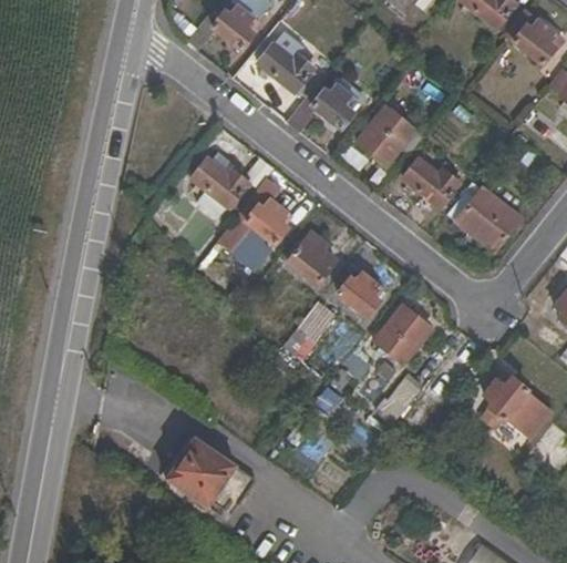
[(261,23),(257,19),(271,0),(238,0),(229,12),(225,7),(214,22),(243,47),(261,23)]
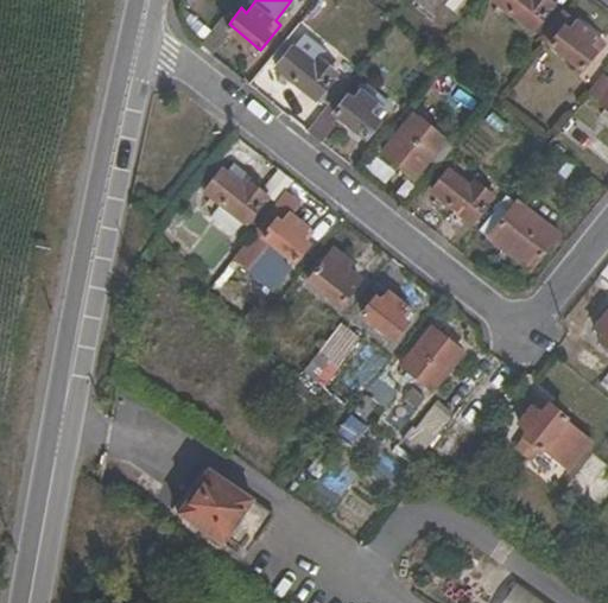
[(426,0),(438,10),(447,0),(426,0)]
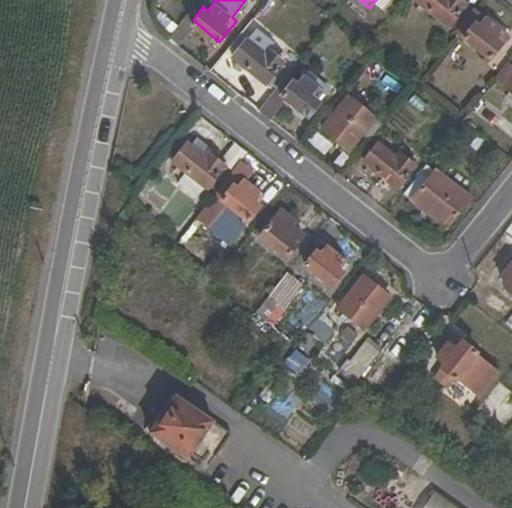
[(421,0),(450,22),(468,0),(474,6),(478,0),(421,0)]
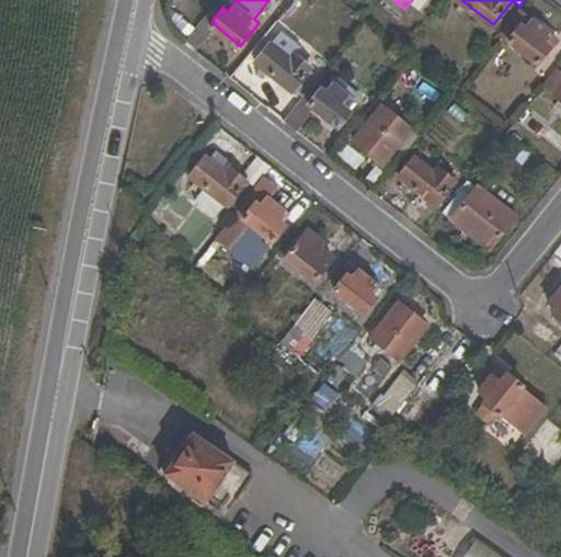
[(513,0),(493,24),(500,31),(519,7),(513,0)]
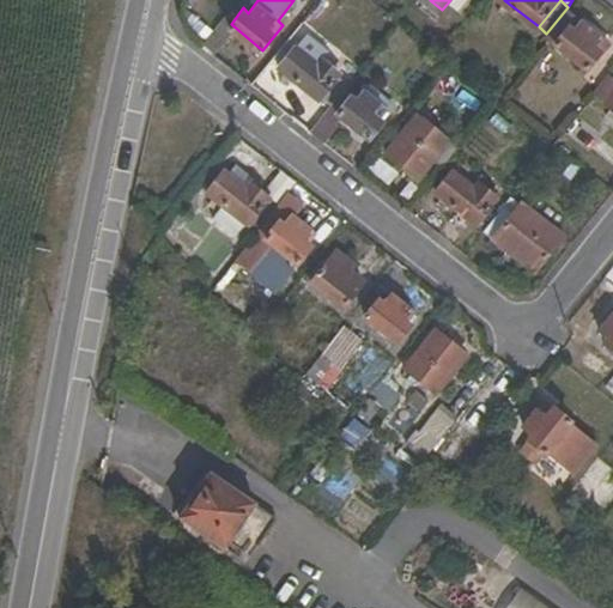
[(588,66),(610,40),(568,7),(546,34),(588,66)]
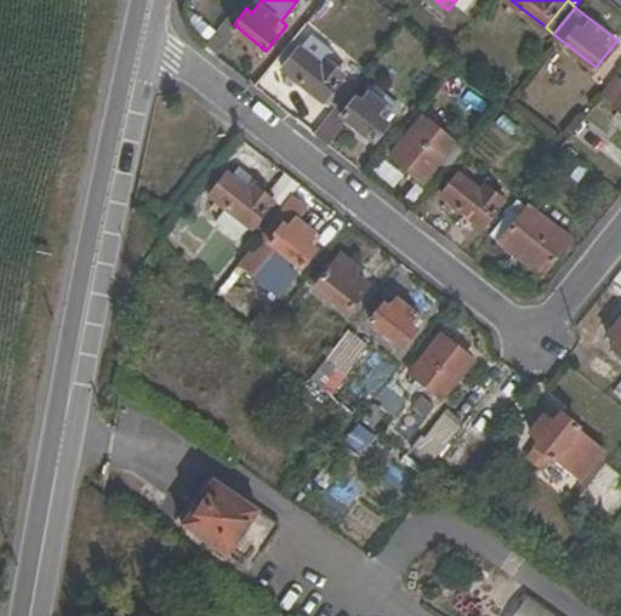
[(325,95),(335,102),(349,85),(341,77),(345,73),(328,57),(331,52),(318,41),(309,51),(300,45),(284,64),(324,97),(325,95)]
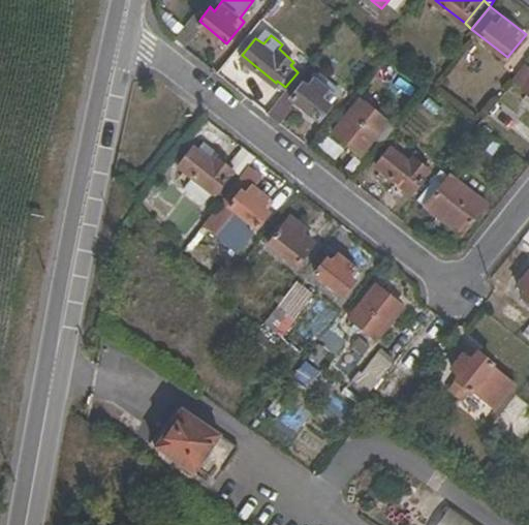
[(512,80),(528,92),(528,63),(527,62),(512,80)]
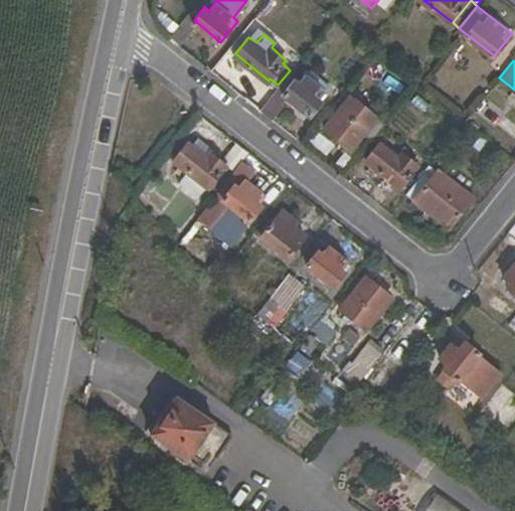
[(284,94),(310,114),(327,92),(308,75),(302,82),(297,78),(284,94)]
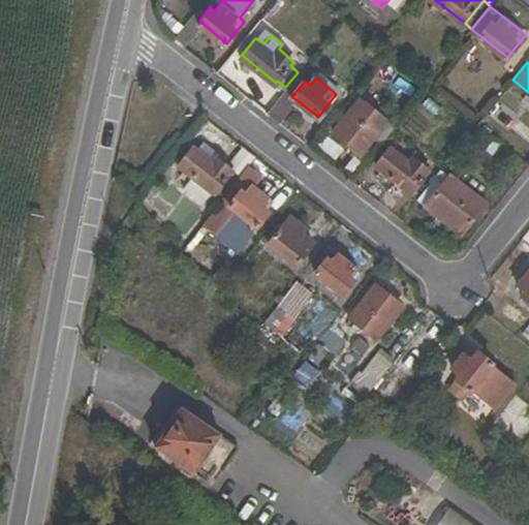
[(362,151),(372,137),(387,118),(360,97),(335,129),(362,151)]
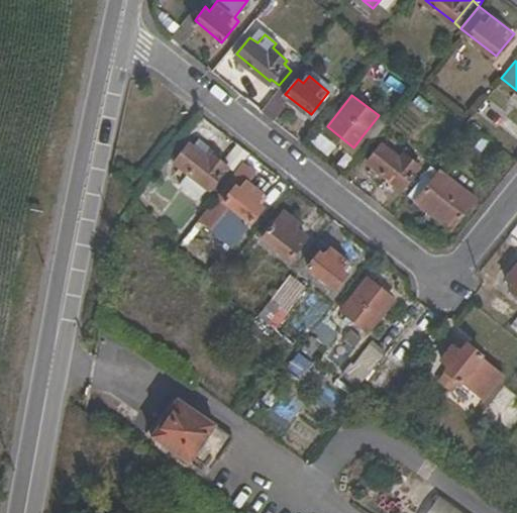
[(483,108),(502,122),(509,113),(491,99),(483,108)]
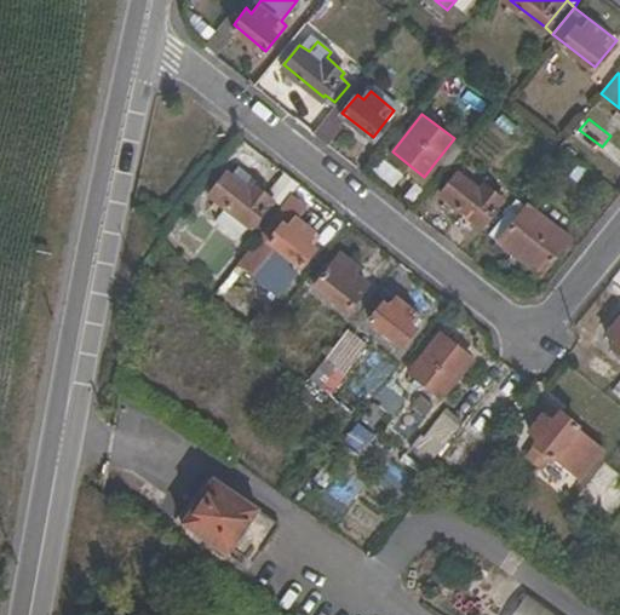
[(446,167),(463,147),(454,138),(436,161),(446,167)]
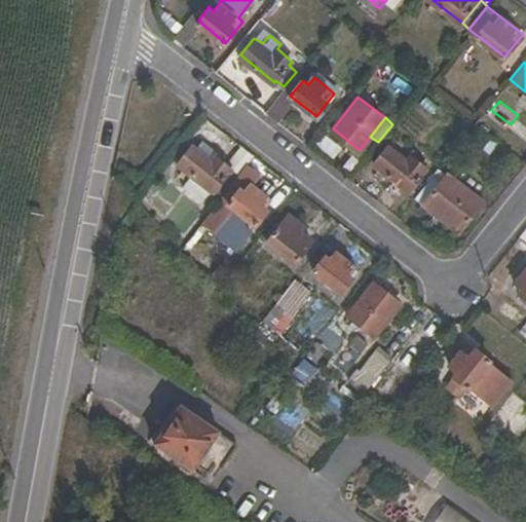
[(268,196),(253,183),(260,172),(248,162),(239,174),(216,154),(218,151),(202,139),(196,146),(191,145),(178,161),(189,172),(181,181),(204,199),(216,188),(222,194),(221,196),(254,224),(266,208),(263,204),(268,196)]
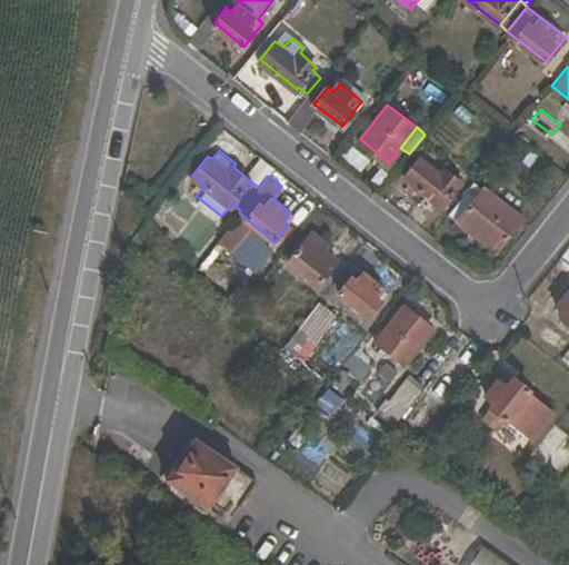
[(406,177),(442,204),(461,180),(446,167),(442,172),(421,157),(406,177)]
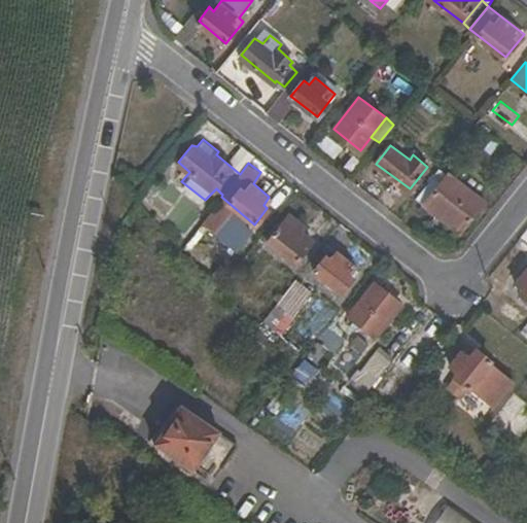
[(425,202),(460,229),(485,201),(449,173),(425,202)]
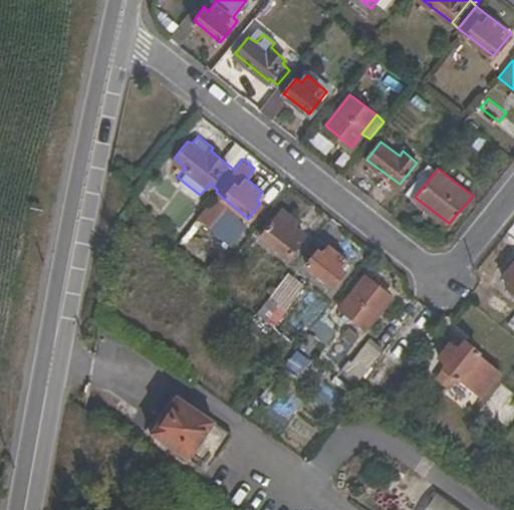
[(262,234),(289,255),(305,234),(292,223),(295,219),(282,208),(262,234)]
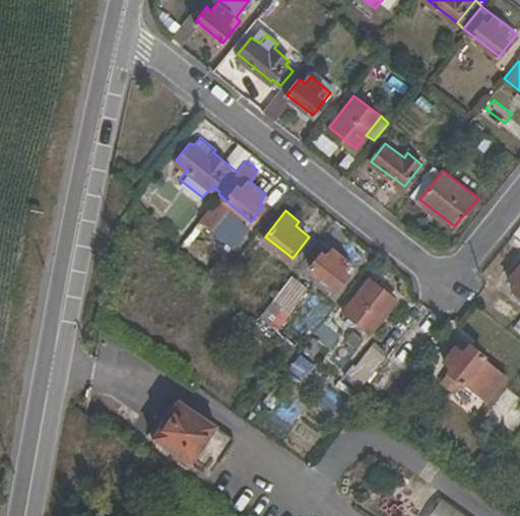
[(310,266),(336,287),(354,265),(332,248),(327,255),(322,251),(310,266)]
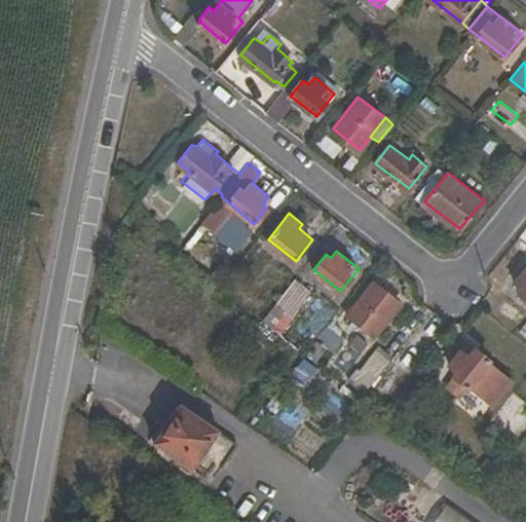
[(520,292),(525,296),(525,268),(517,281),(523,286),(520,292)]
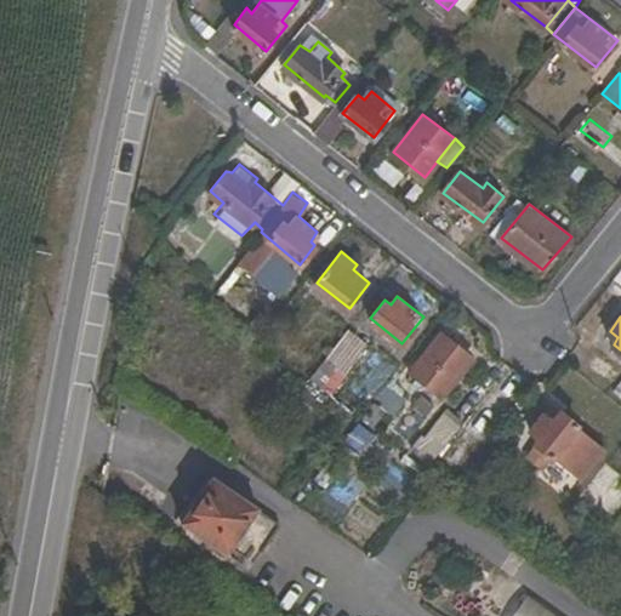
[(339,368),(346,371),(369,342),(349,326),(312,374),(324,385),(339,368)]
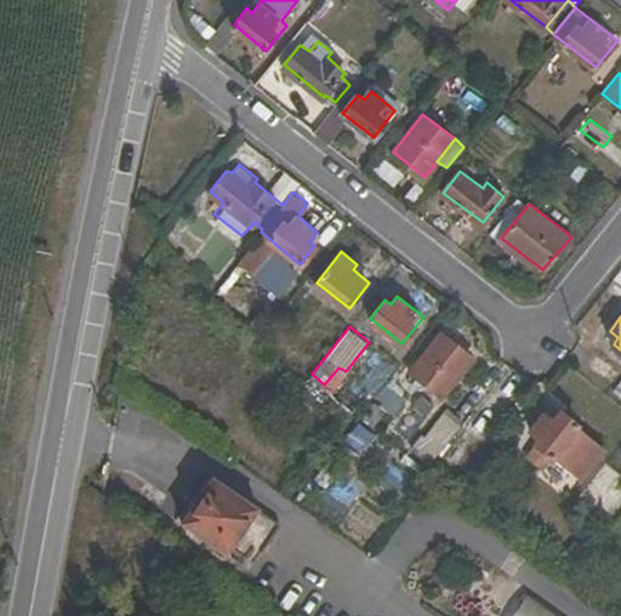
[(442,332),(411,369),(443,394),(473,357),(442,332)]
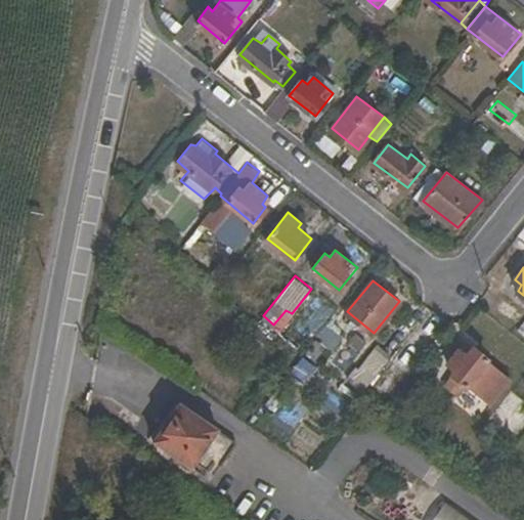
[(348,340),(360,348),(367,340),(357,330),(348,340)]
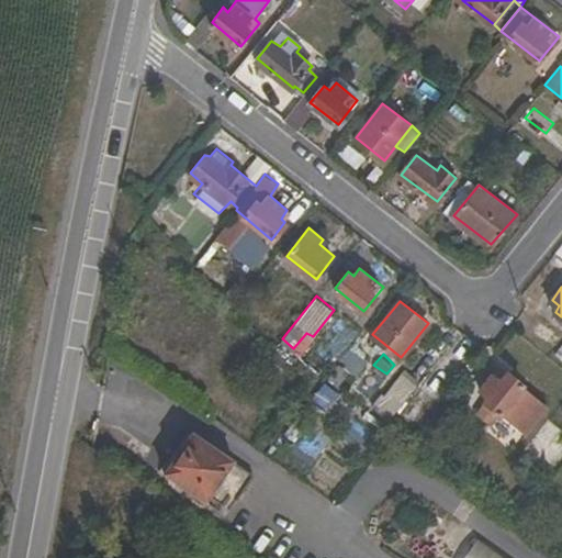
[(501,414),(516,424),(538,397),(498,366),(481,388),(489,394),(478,410),(493,423),(501,414)]
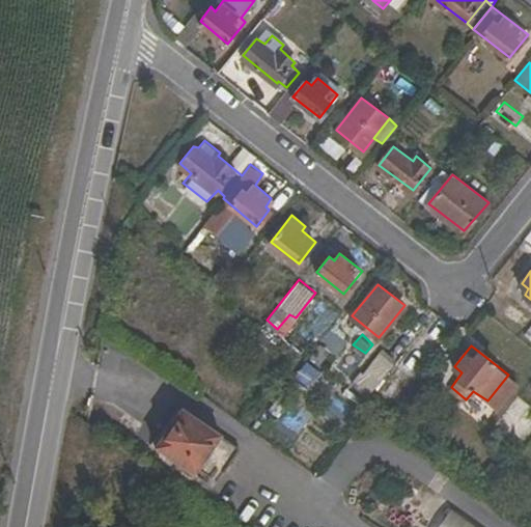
[(355,382),(369,393),(397,359),(382,348),(355,382)]
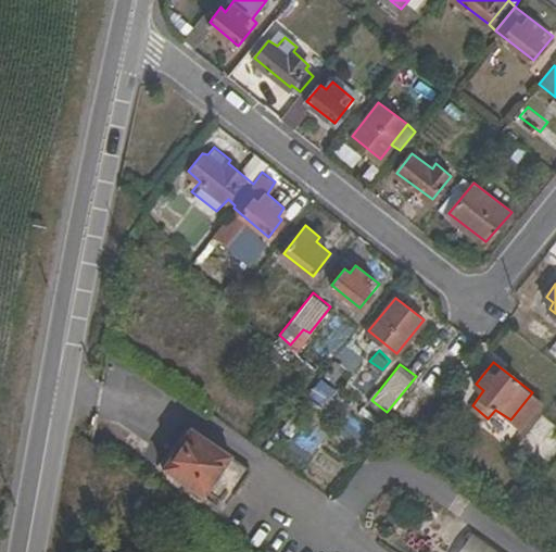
[(163,465),(203,496),(234,454),(192,425),(163,465)]
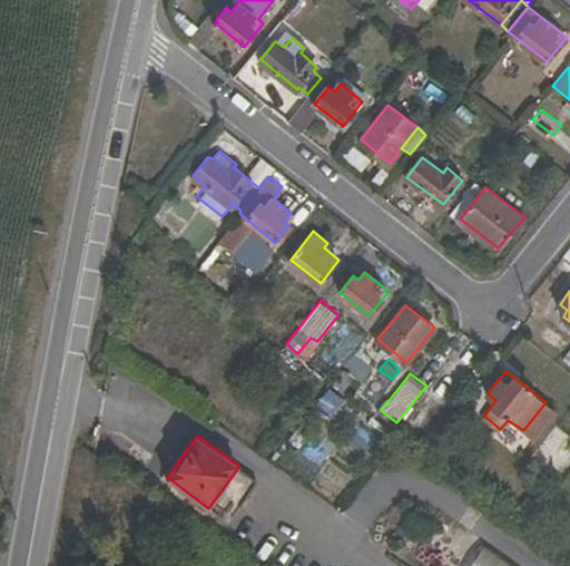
[(518,565),(479,546),(468,565),(518,565)]
